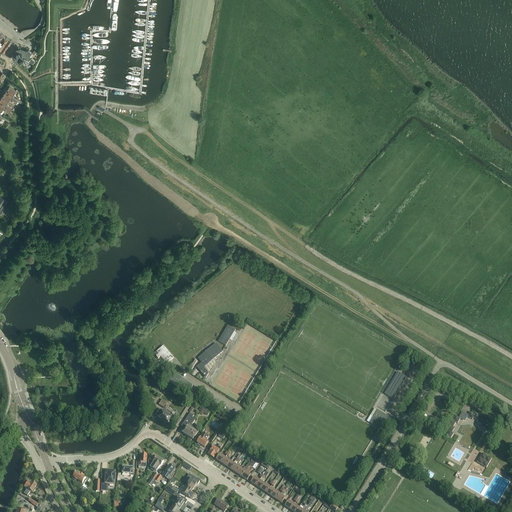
[(0,48),(4,51),(5,50),(11,40),(0,32),(0,48)]
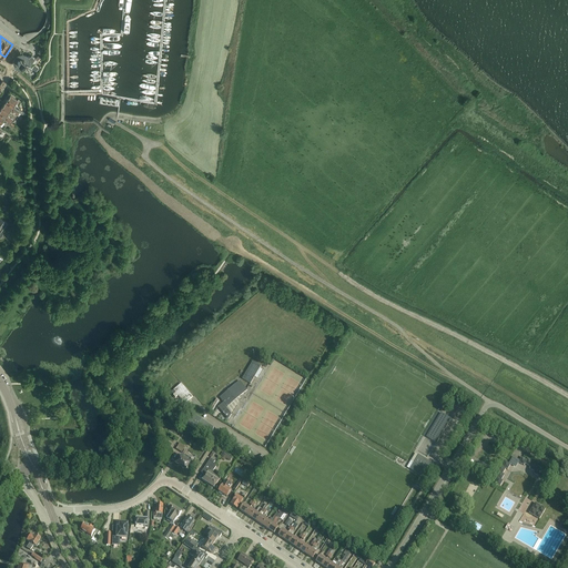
[(16,59),(16,61),(16,63),(18,66),(19,67),(21,67),(26,70),(32,63),(34,66),(36,64),(39,69),(43,63),(40,60),(41,59),(38,56),(37,58),(36,60),(31,56),(26,58),(23,57),(21,56),(19,56),(18,58),(16,59)]
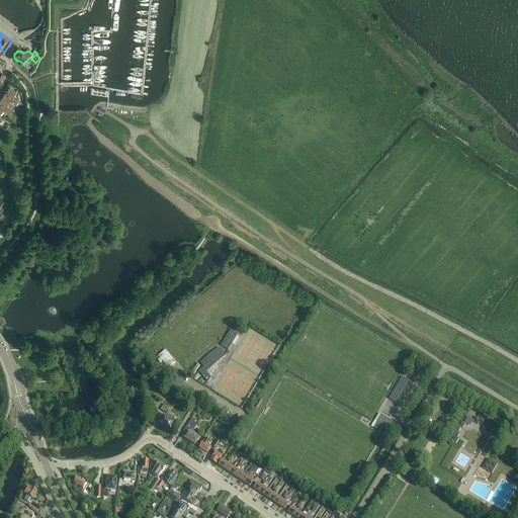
[(17,93),(9,87),(4,94),(18,104),(19,104),(20,105),(22,106),(23,102),(21,102),(16,98),(16,100),(11,97),(14,93),(16,94),(17,93)]
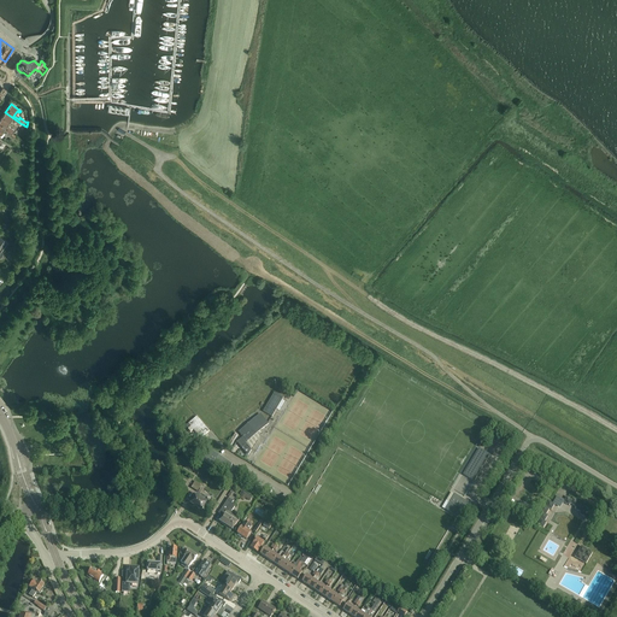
[(110,106),(109,115),(129,117),(130,110),(110,106)]
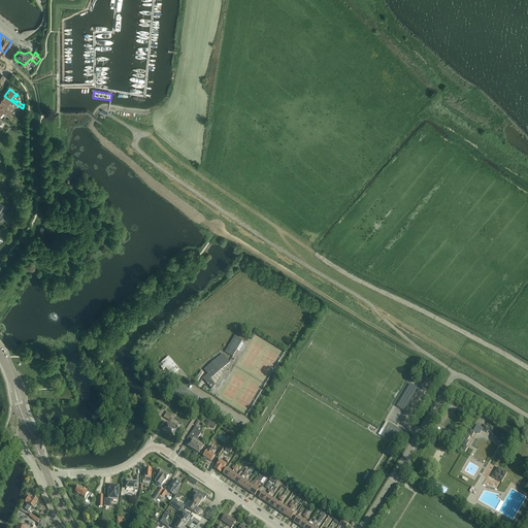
[(19,106),(4,96),(1,100),(7,105),(9,103),(14,107),(18,109),(19,106)]
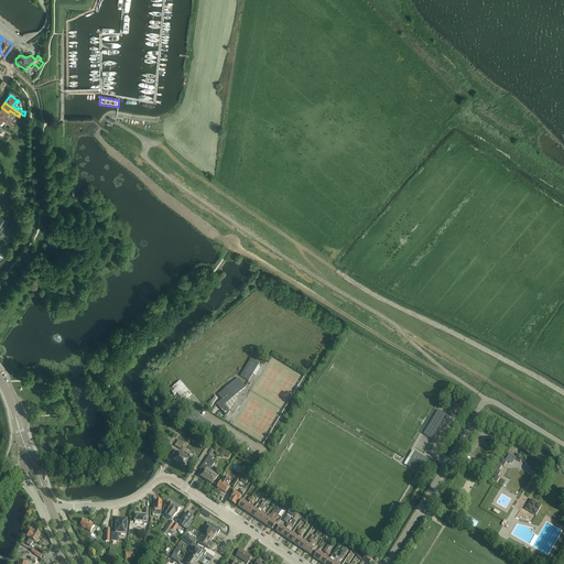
[(0,114),(11,121),(12,119),(7,115),(8,112),(1,107),(0,109),(0,114)]
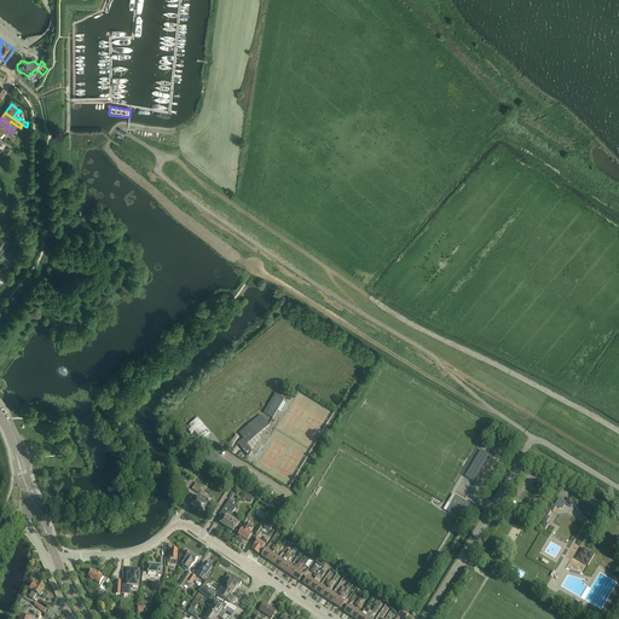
[(0,125),(0,137),(1,138),(3,137),(4,136),(1,133),(4,131),(11,136),(12,133),(0,125)]
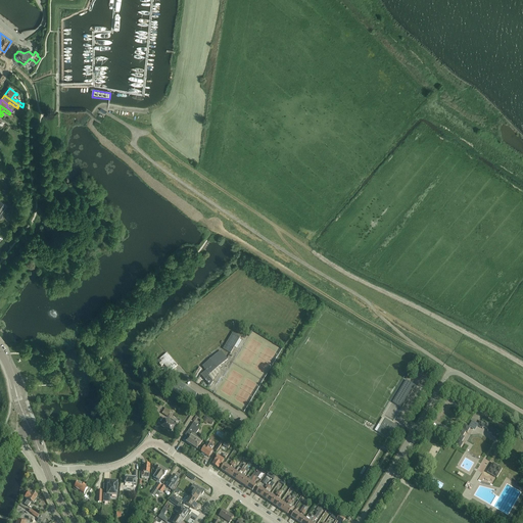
[(233,333),(224,349),(231,353),(240,337),(233,333)]
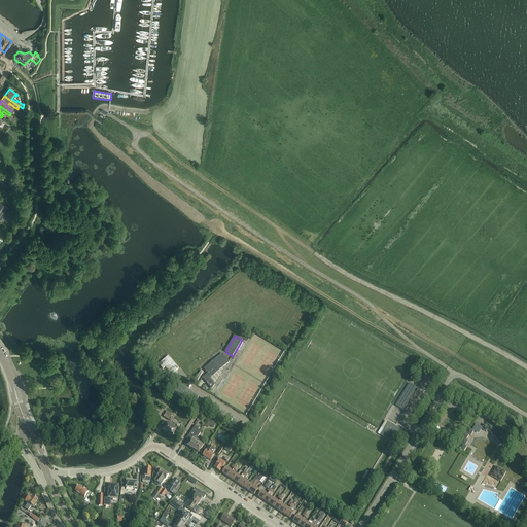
[(213,387),(215,385),(210,379),(230,362),(222,354),(204,370),(208,374),(203,378),(211,388),(212,387),(213,387)]
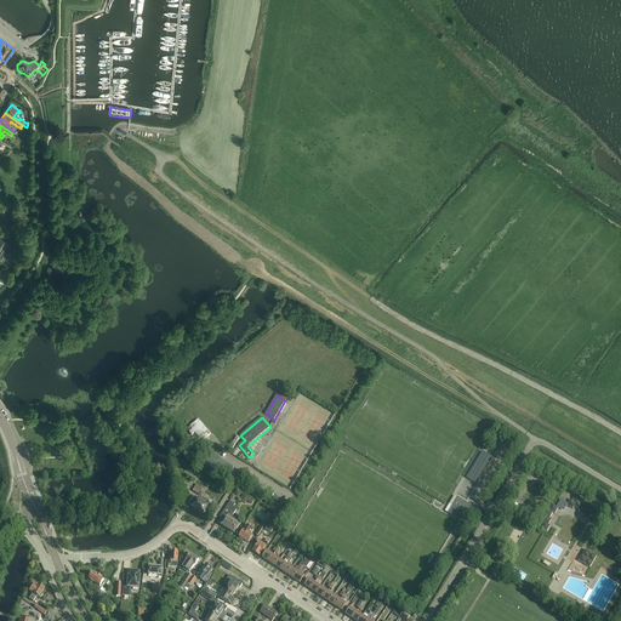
[(211,434),(208,429),(199,420),(189,427),(193,429),(189,432),(192,436),(195,433),(203,442),(211,434)]
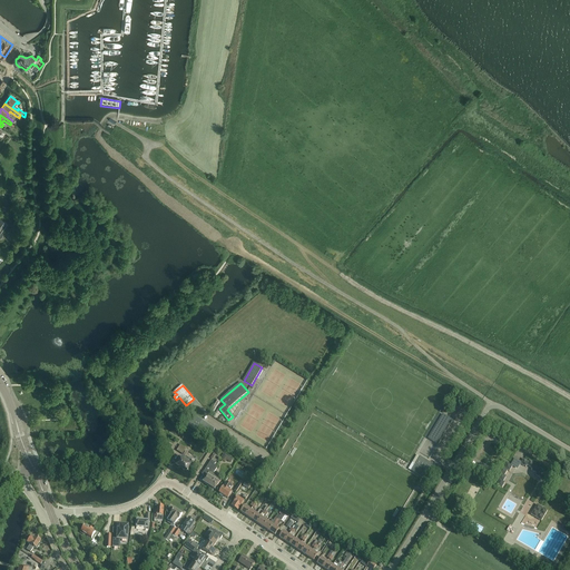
[(219,402),(217,401),(210,412),(213,414),(219,402)]
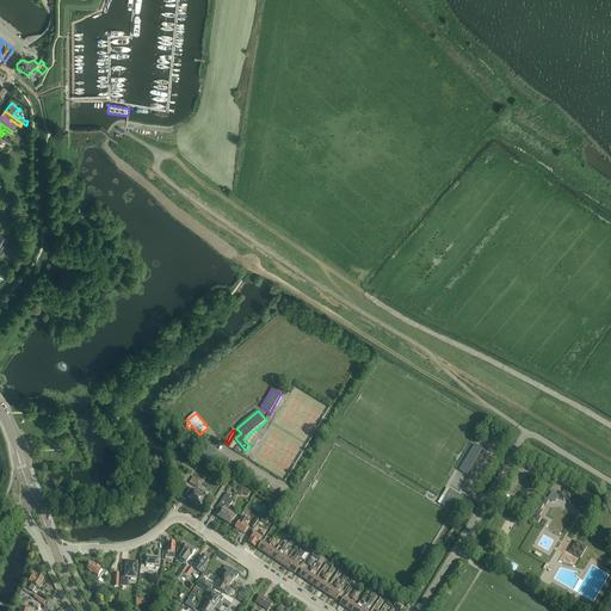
[(469,477),(485,451),(474,444),(458,470),(469,477)]
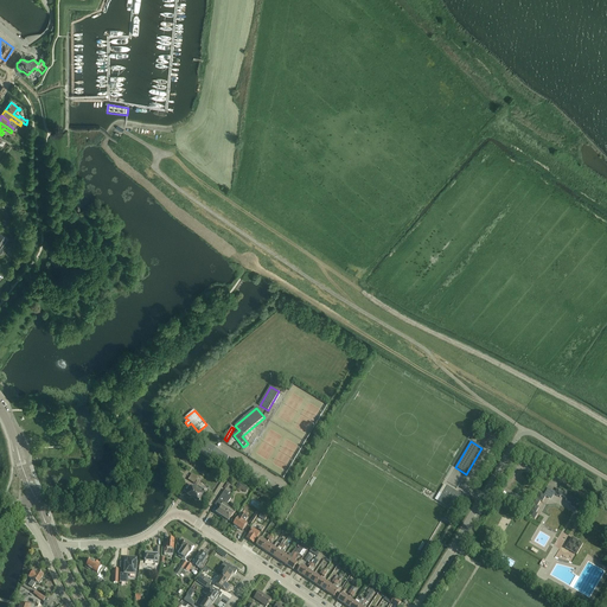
[(197,485),(199,483),(197,481),(198,478),(192,474),(189,480),(197,485)]
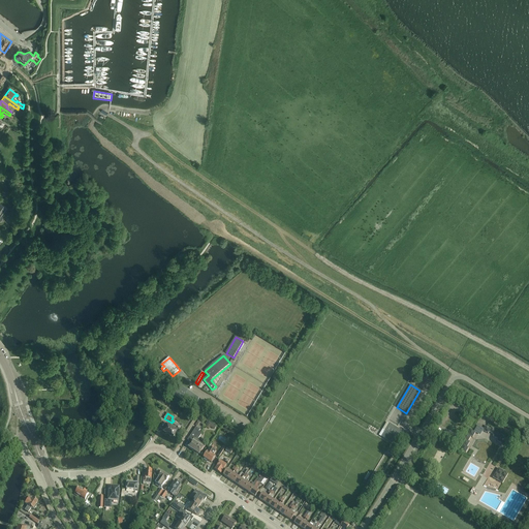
[(393,456),(406,434),(390,424),(387,429),(381,438),(393,444),(386,453),(393,456)]
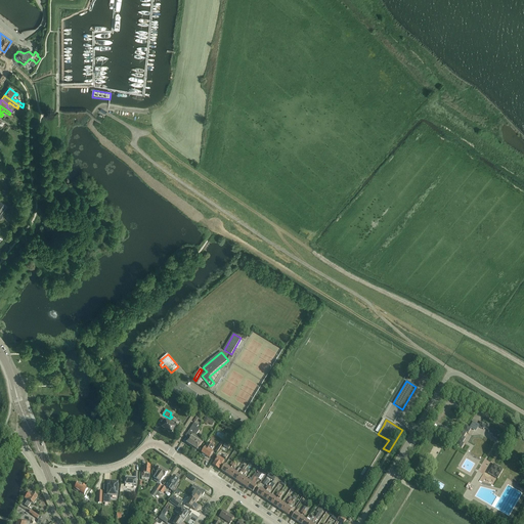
[(170,423),(167,421),(162,428),(163,429),(164,430),(166,430),(171,434),(176,426),(173,425),(174,423),(171,421),(170,423)]
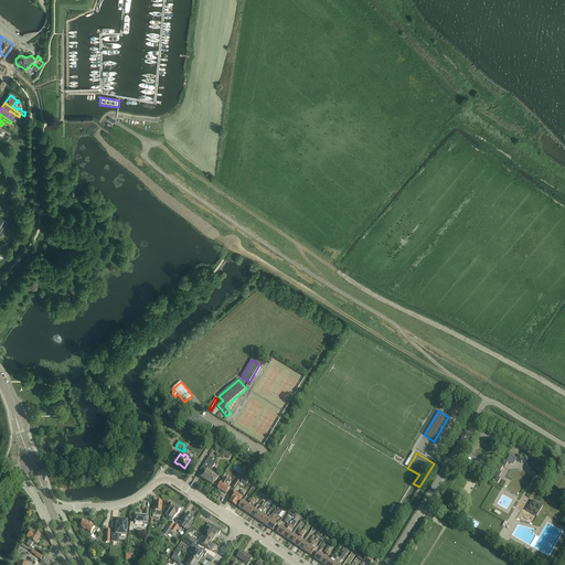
[(524,458),(520,456),(519,455),(515,460),(521,464),(522,461),(528,465),(526,467),(532,469),(531,471),(535,475),(539,469),(533,466),(534,465),(530,461),(531,459),(525,457),(524,458)]
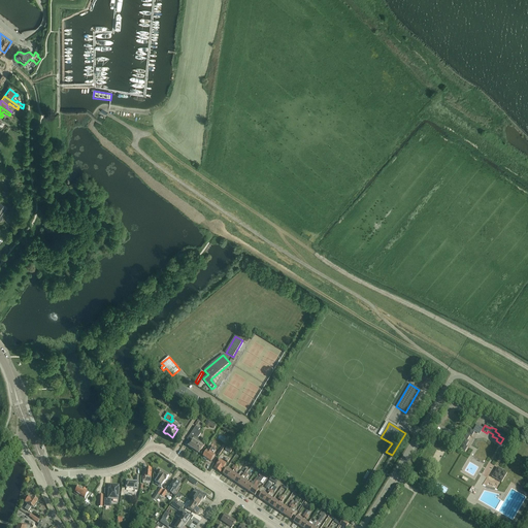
[(199,439),(197,438),(200,434),(200,432),(198,431),(200,429),(196,426),(189,436),(187,439),(187,440),(189,441),(190,440),(191,441),(188,447),(195,452),(194,453),(197,455),(198,454),(199,455),(202,450),(205,446),(201,443),(201,442),(200,439),(199,439)]
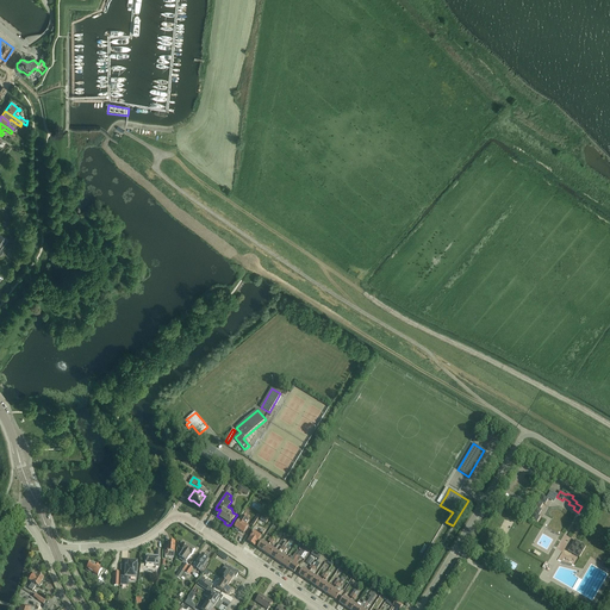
[(546,505),(548,499),(543,496),(540,502),(537,500),(535,506),(536,508),(533,512),(535,514),(531,520),(537,523),(541,517),(539,516),(542,510),(540,509),(543,504),(546,505)]
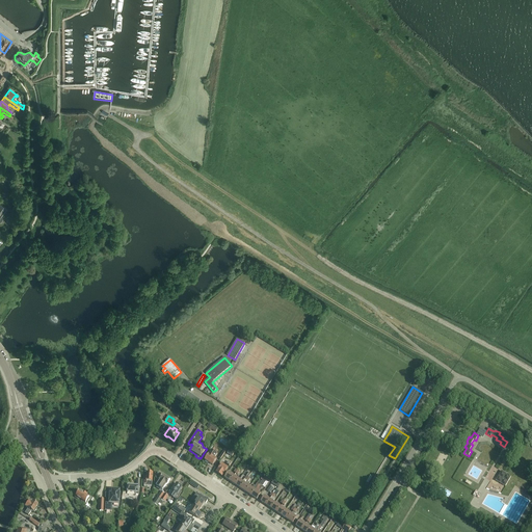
[(213,466),(215,461),(216,459),(215,458),(217,454),(211,451),(208,456),(205,460),(213,466)]
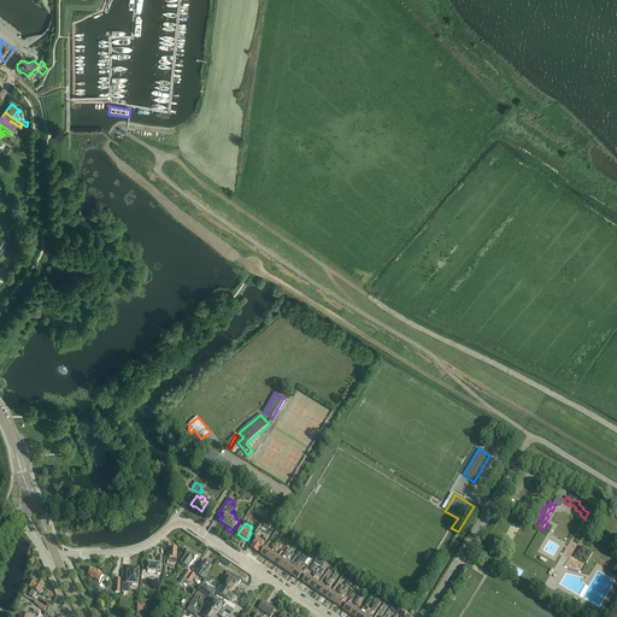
[(258,553),(264,542),(257,539),(253,544),(251,548),(258,553)]
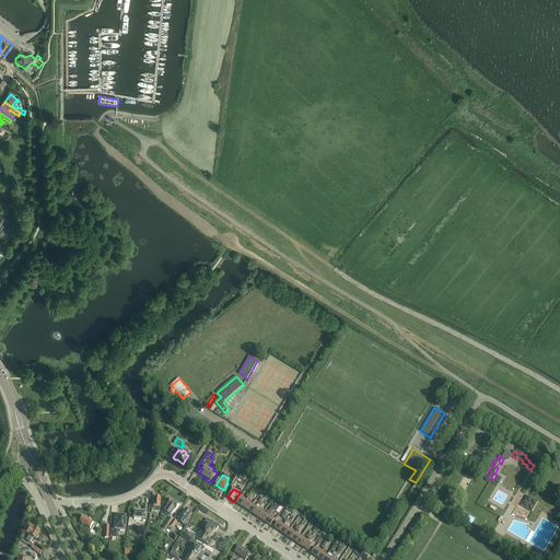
[(532,512),(538,502),(527,496),(522,506),(532,512)]
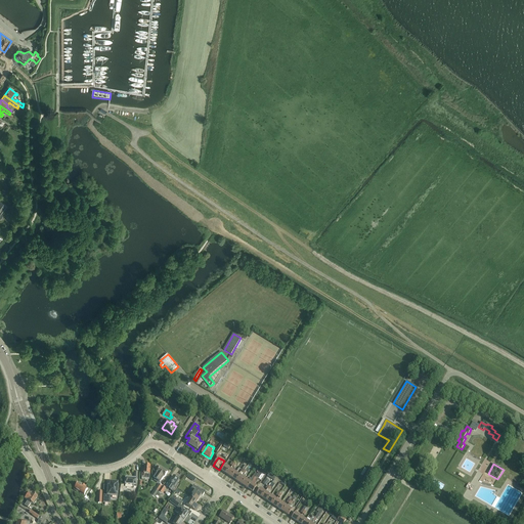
[(226,474),(230,469),(225,465),(221,471),(226,474)]
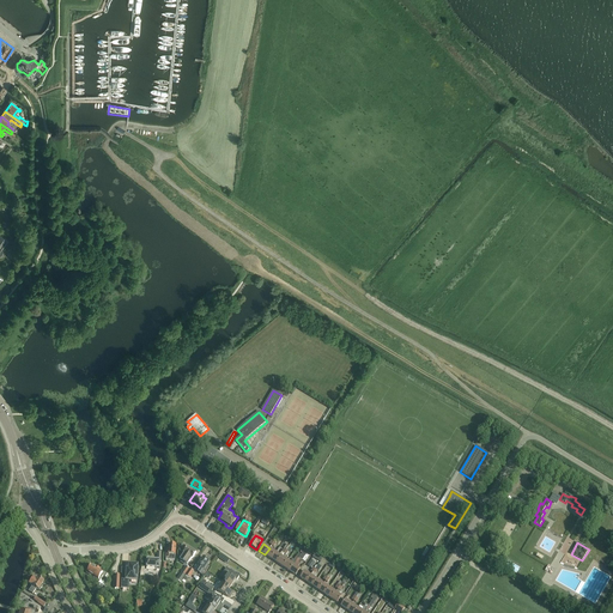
[(175,556),(176,545),(170,545),(170,548),(167,548),(165,560),(169,562),(175,562),(175,556)]
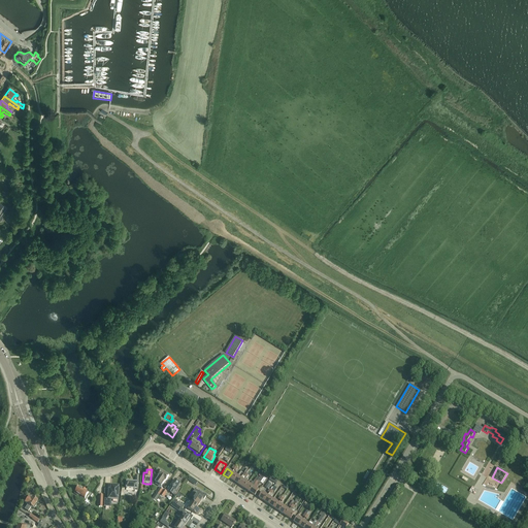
[(165,481),(165,482),(166,481),(169,475),(162,471),(161,472),(157,469),(155,472),(154,474),(158,476),(159,477),(155,483),(162,487),(165,481)]
